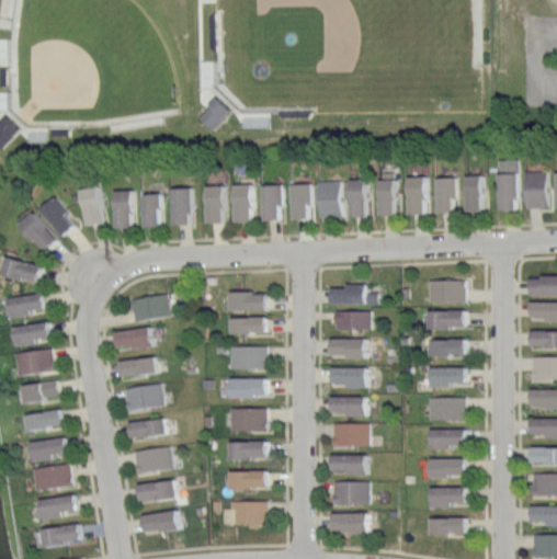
[(211,132),(232,111),(219,97),(197,117),(211,132)]
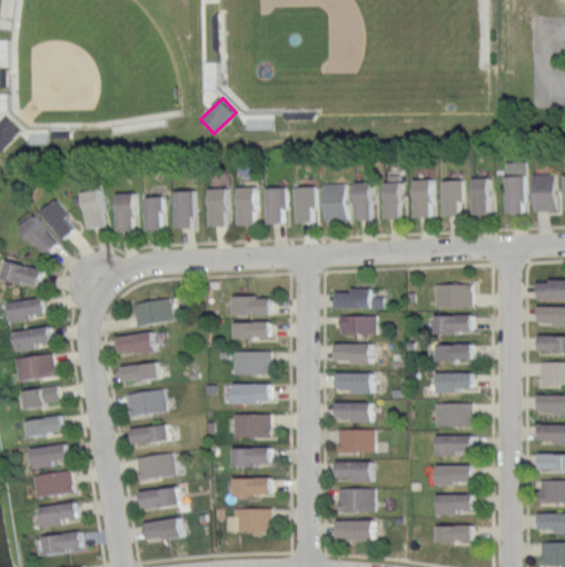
[(0,152),(23,132),(9,117),(0,125),(0,152)]
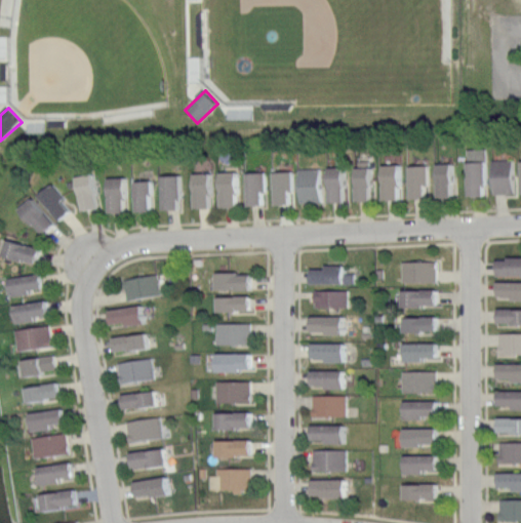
[(514,195),(513,161),(484,161),(483,150),(465,151),(466,179),(465,179),(465,198),(487,197),(487,196),(514,195)]
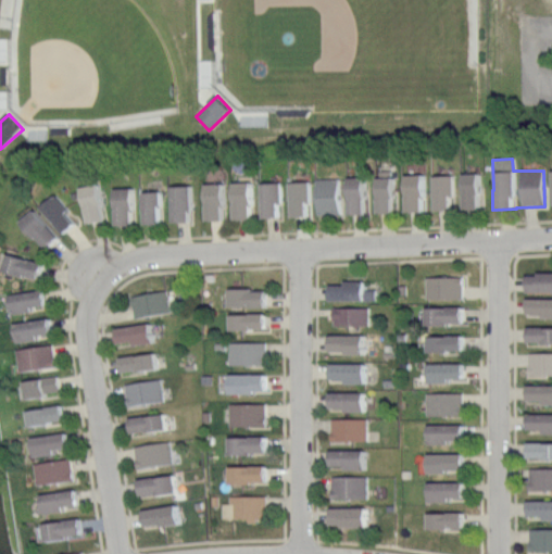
[(460,211),(483,211),(481,175),(459,176),(460,211)]
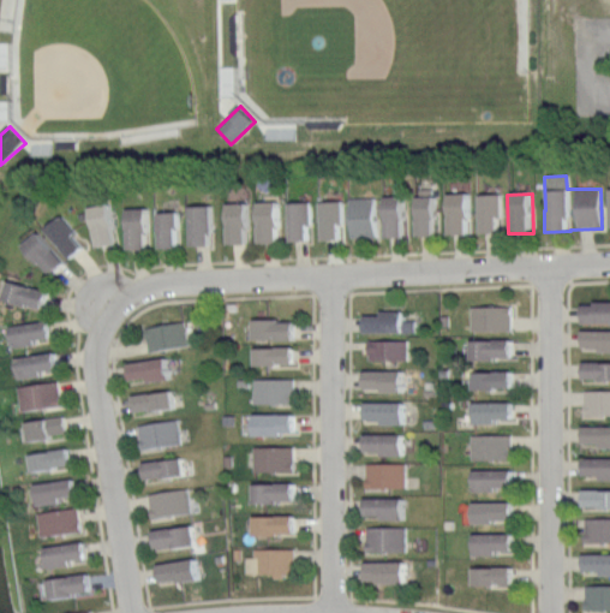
[(471,234),(470,195),(444,196),(446,236),(471,234)]
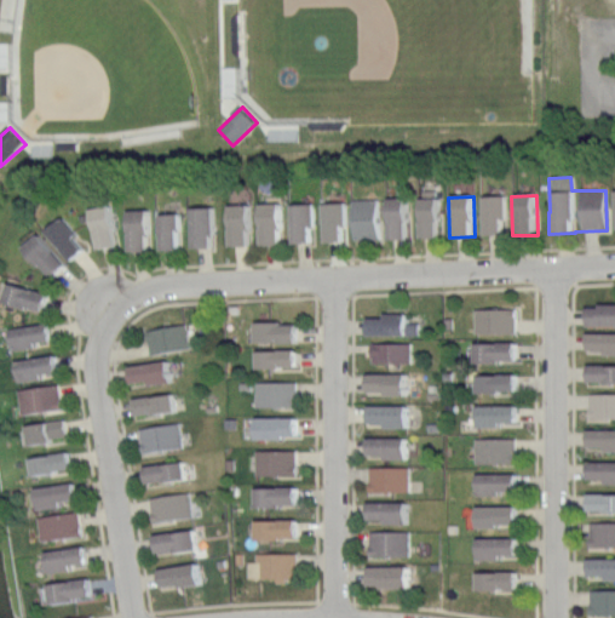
[(506,235),(505,198),(481,198),(481,236),(506,235)]
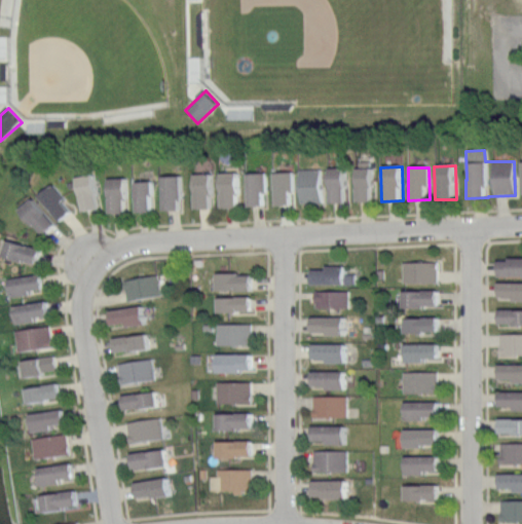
[(322,204),(321,170),(295,171),(296,206),(322,204)]
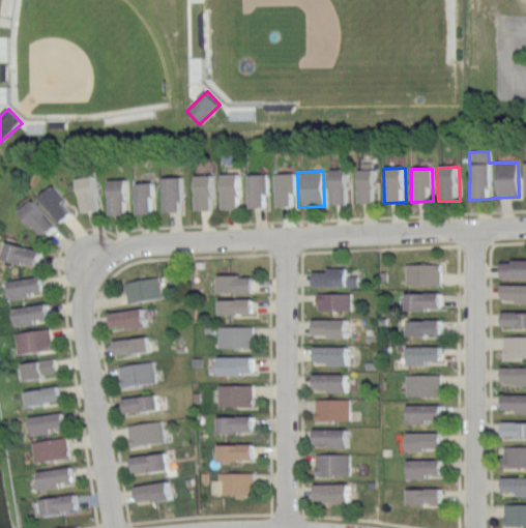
[(350,205),(350,171),(328,171),(329,206),(350,205)]
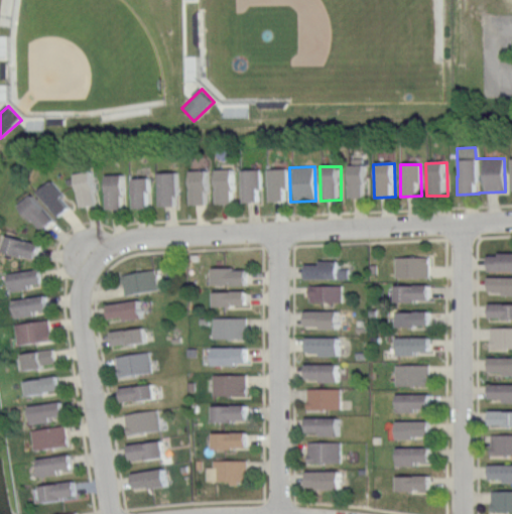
[(368,199),(367,166),(347,166),(348,200),(368,199)]
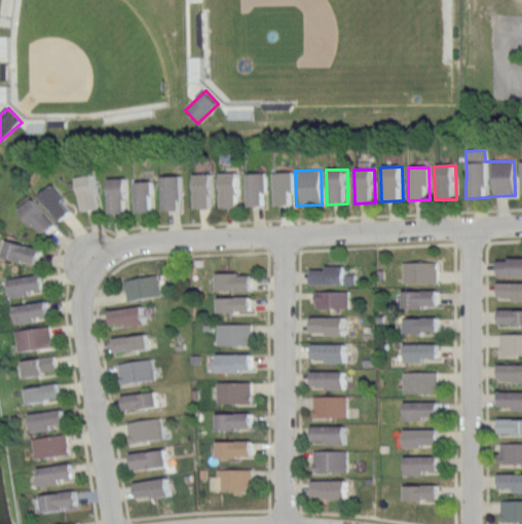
[(218,175),(219,210),(239,209),(239,174),(218,175)]
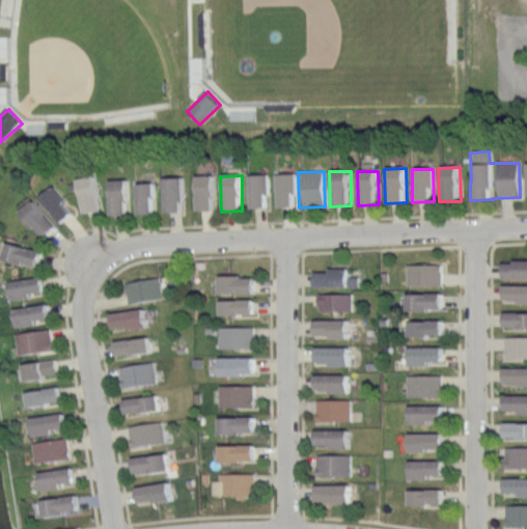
[(274,175),(275,207),(297,207),(296,175),(274,175)]
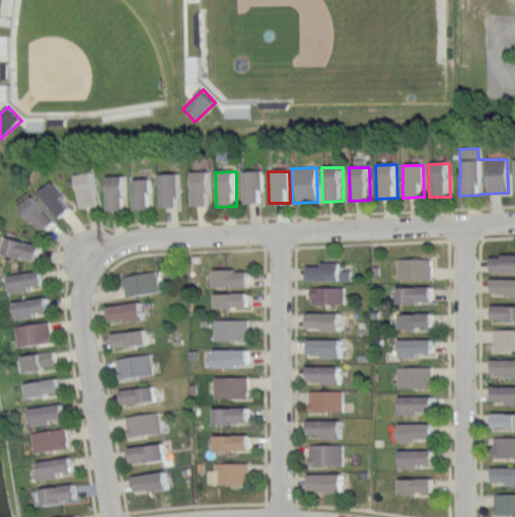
[(188,173),(189,207),(211,206),(210,172),(188,173)]
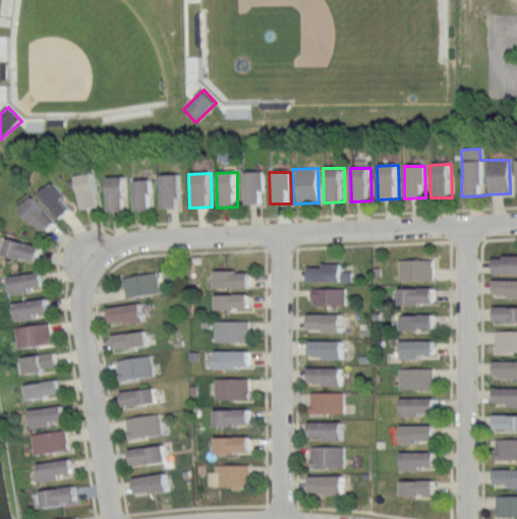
[(243,205),(265,205),(263,173),(241,173),(243,205)]
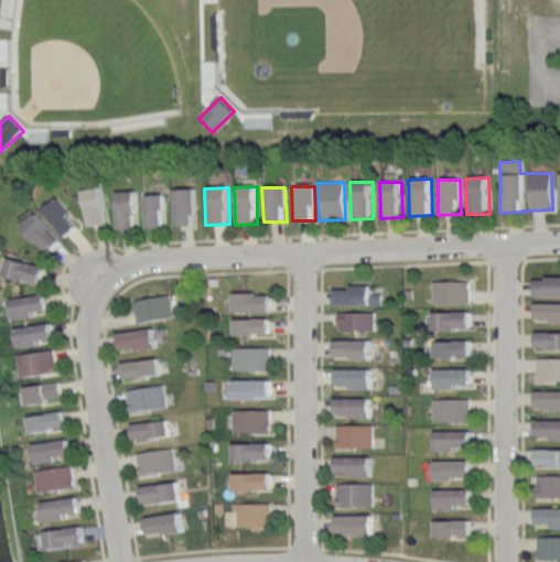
[(107,226),(104,188),(79,191),(83,228),(107,226)]
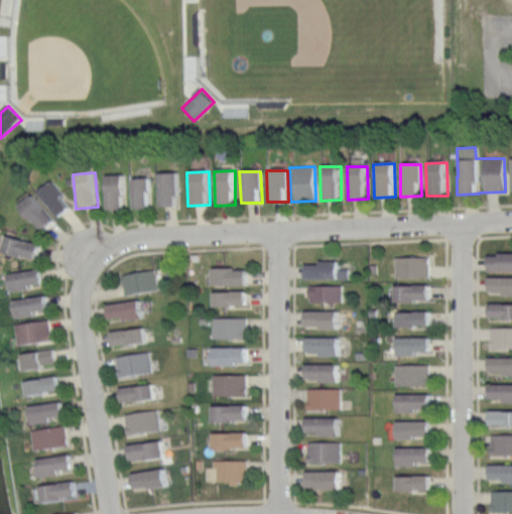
[(178,207),(178,173),(156,174),(156,207),(178,207)]
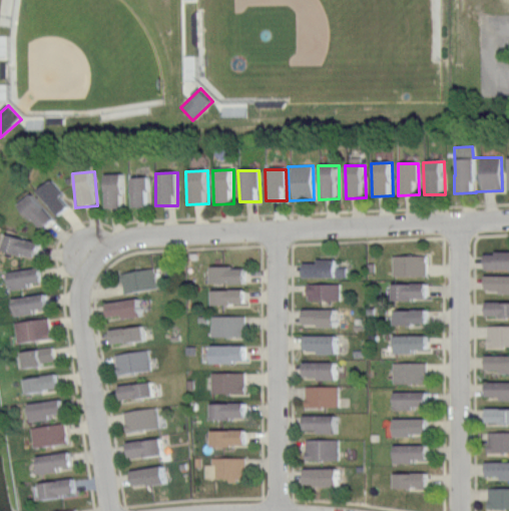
[(103,209),(125,208),(124,175),(103,175),(103,209)]
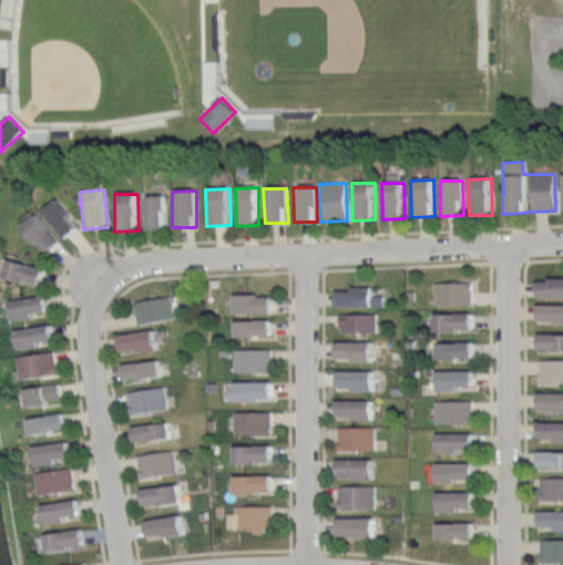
[(144,230),(166,229),(165,197),(143,197),(144,230)]
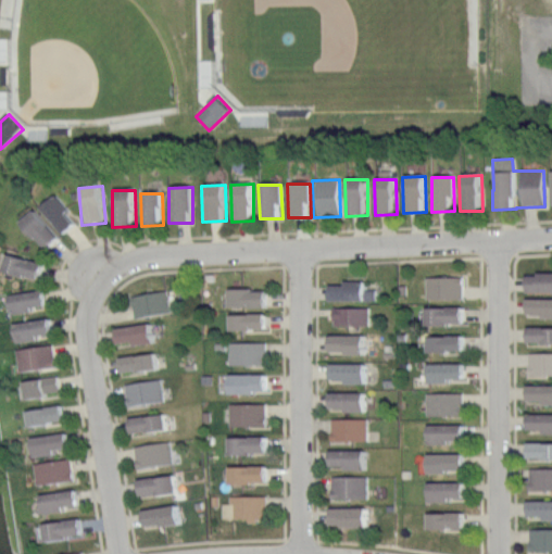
[(42,210),(65,235),(77,224),(55,198),(42,210)]
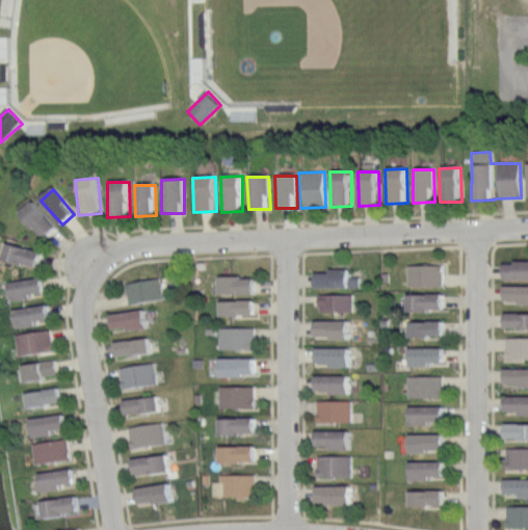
[(59,228),(33,202),(22,213),(48,239),(59,228)]
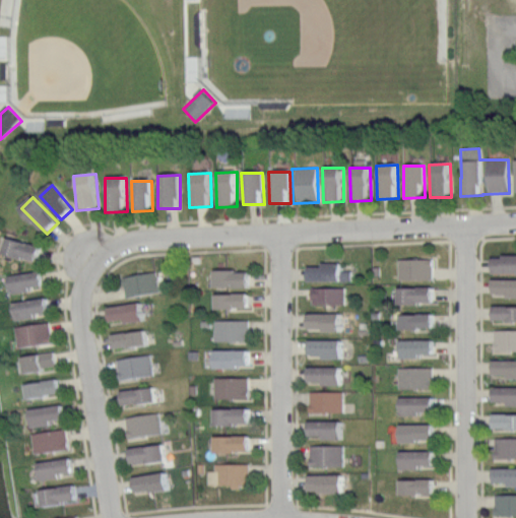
[(5,254),(39,264),(44,249),(9,238),(5,254)]
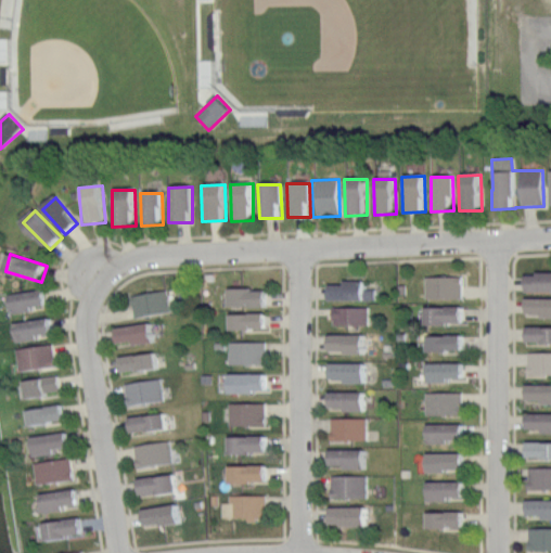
[(550,274),(524,274),(524,293),(550,293),(550,274)]
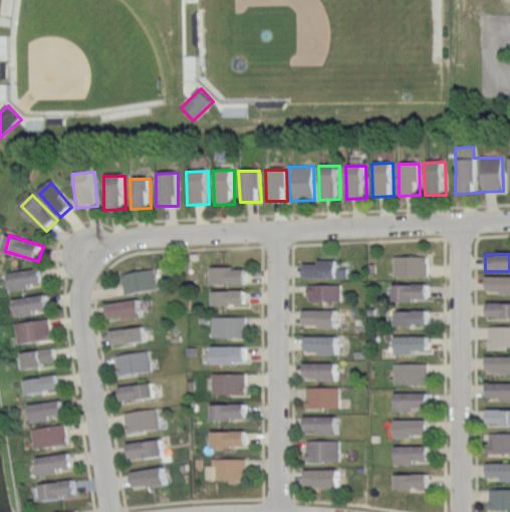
[(426,257),(392,258),(392,278),(426,277),(426,257)]
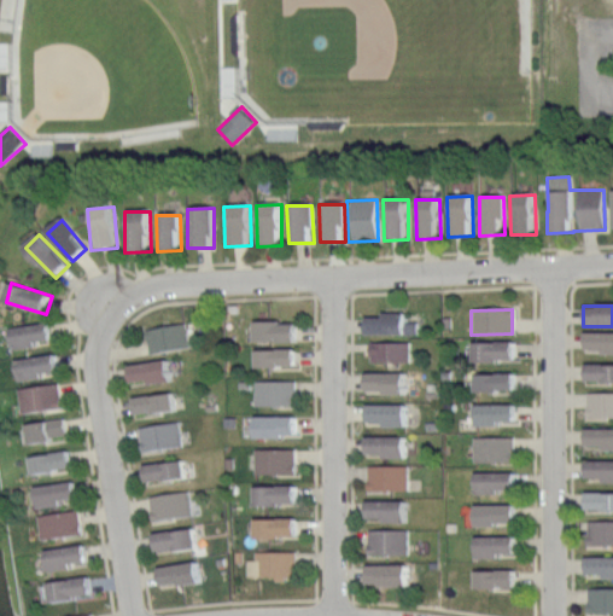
[(381,314),(381,319),(363,319),(362,335),(415,336),(415,324),(406,324),(406,314),(381,314)]
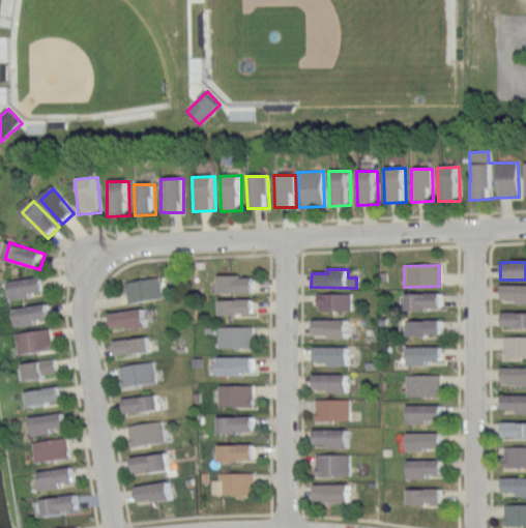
[(257,277),(221,276),(221,294),(256,294),(257,277)]
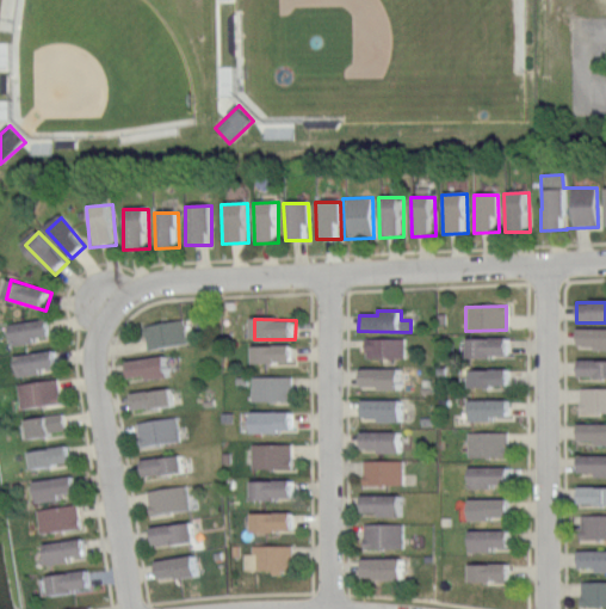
[(54,338),(53,321),(8,325),(10,348),(37,345),(37,339),(54,338)]
